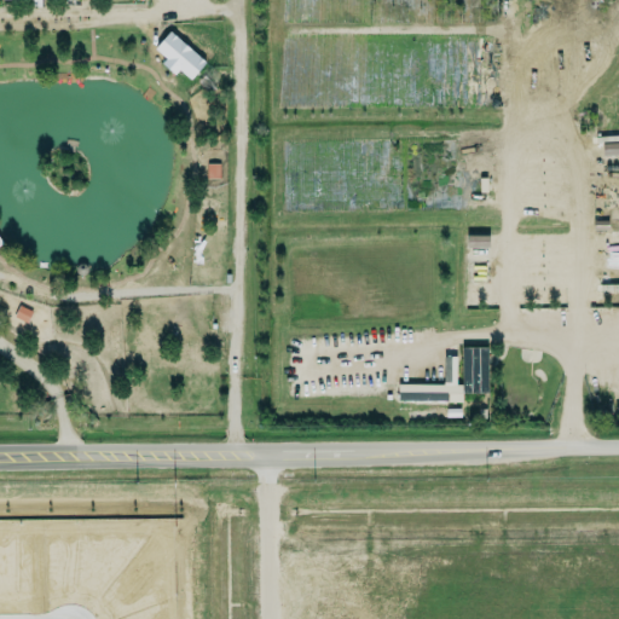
[(206,63),(171,32),(155,48),(190,80),(206,63)]
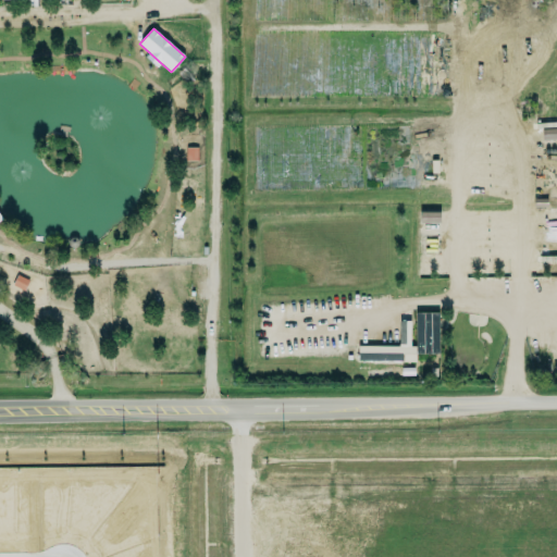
[(556,127),(541,128),(542,140),(556,139),(556,127)]
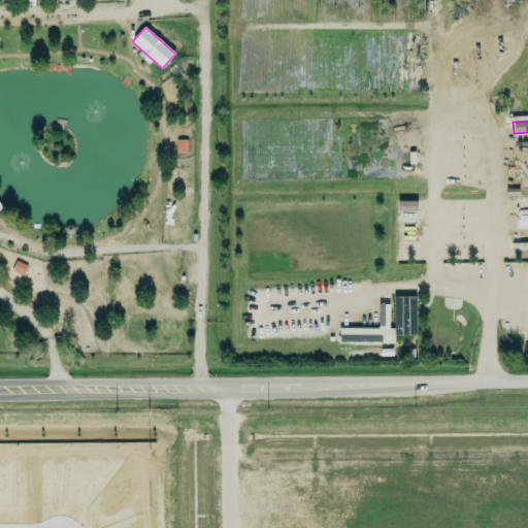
[(176,153),(188,153),(187,139),(176,140),(176,153)]
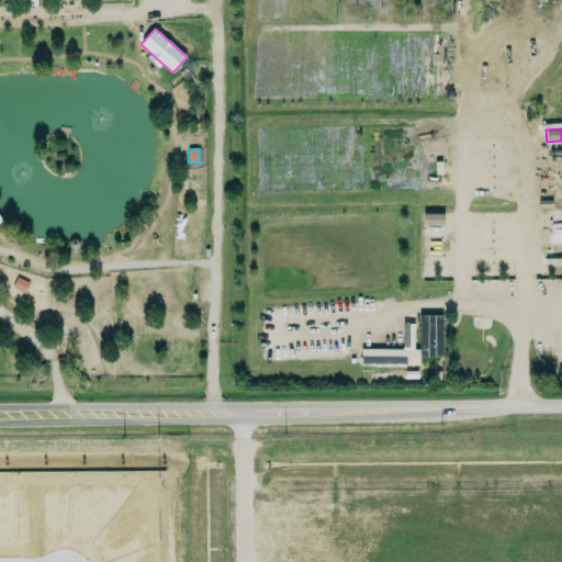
[(424,225),(442,225),(442,214),(424,214),(424,225)]
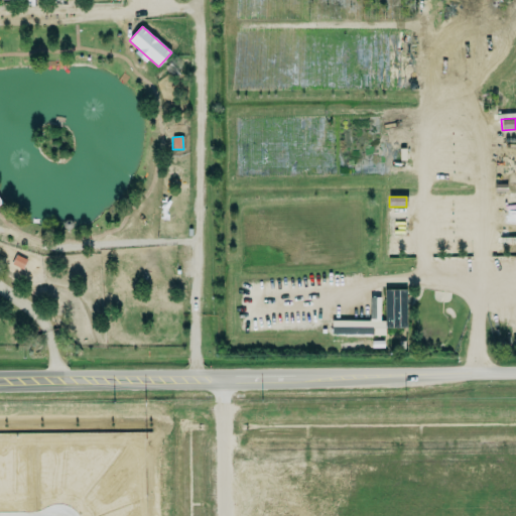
[(145,277),(157,277),(157,267),(145,267),(145,277)]
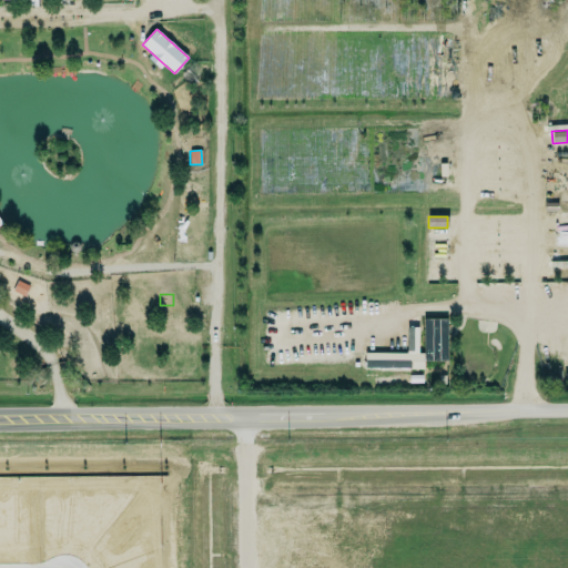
[(446,361),(446,318),(423,318),(423,361),(446,361)]
